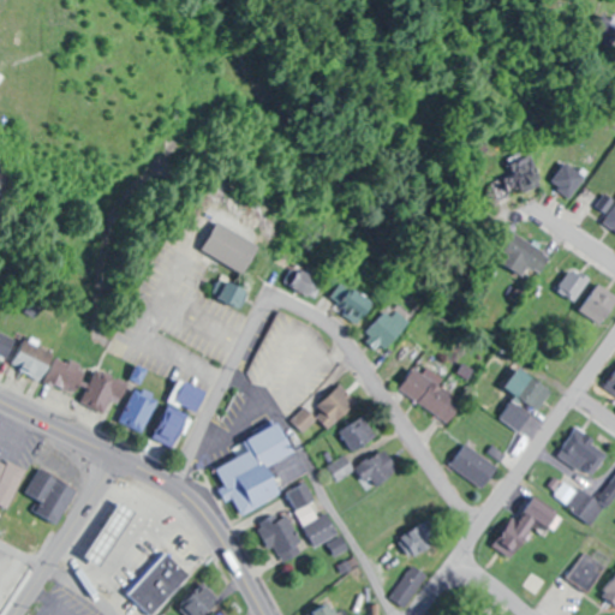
[(494,177),(493,190),(532,193),(535,156),(511,155),(509,178),(494,177)]
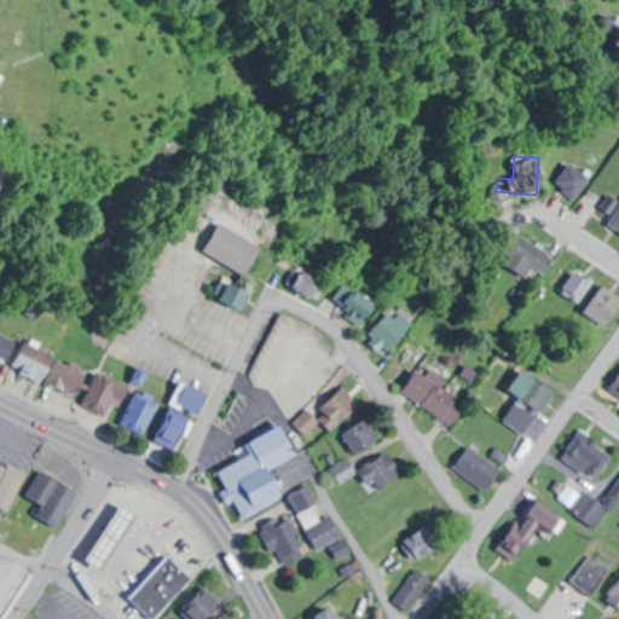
[(573,198),(591,173),(570,158),(553,184),(573,198)]
